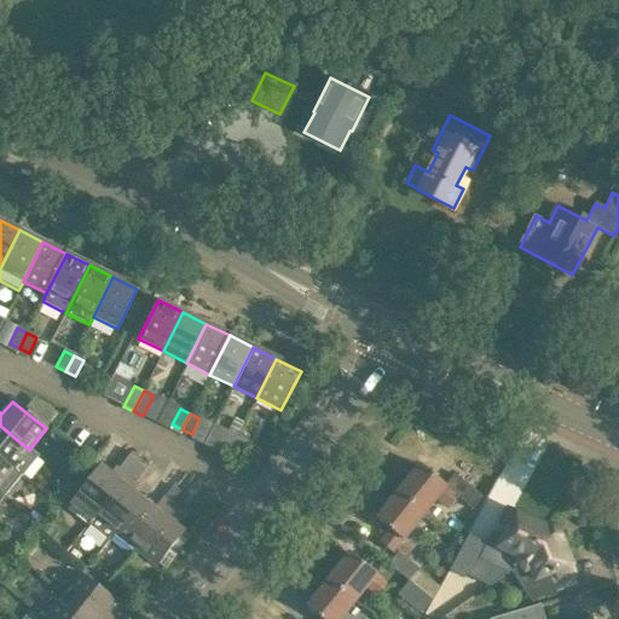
[(243,424),(235,420),(229,432),(237,437),(243,424)]
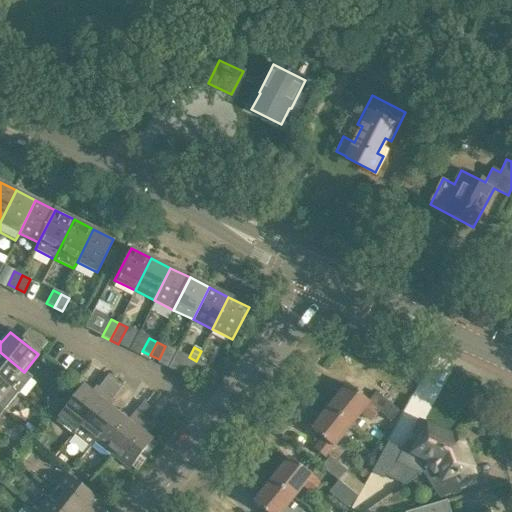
[(0,352),(0,380),(17,394),(19,395),(32,378),(24,372),(0,352)]
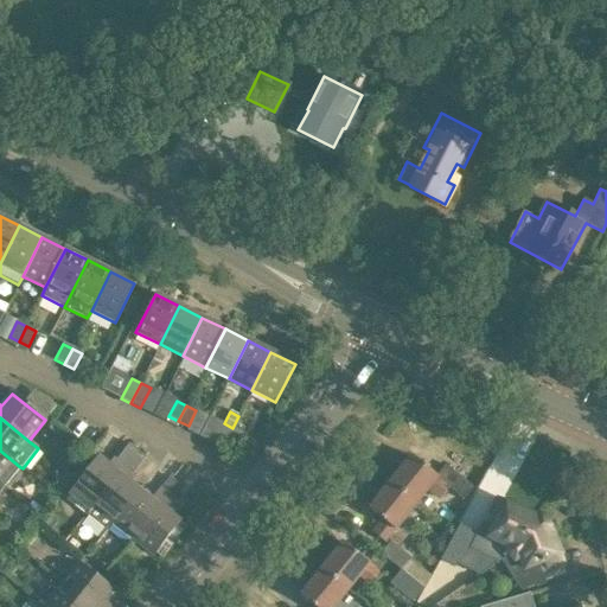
[(223,423),(215,440),(224,445),(232,428),(224,423),(223,423)]
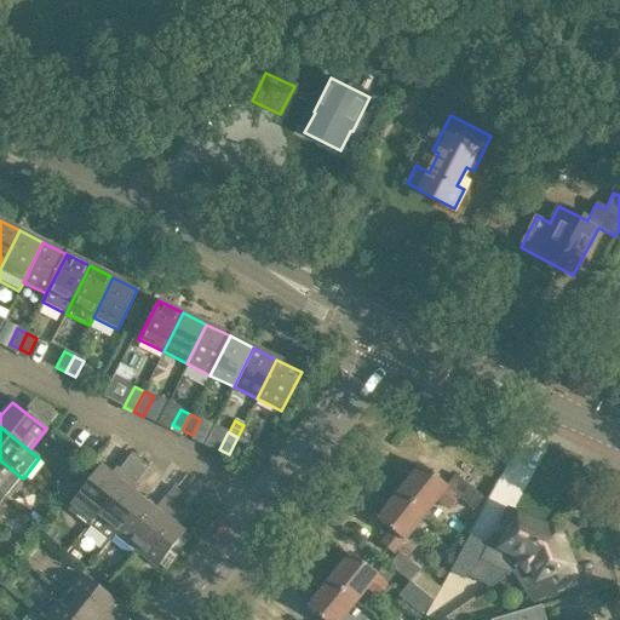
[(237,437),(229,454),(239,459),(247,442),(237,437)]
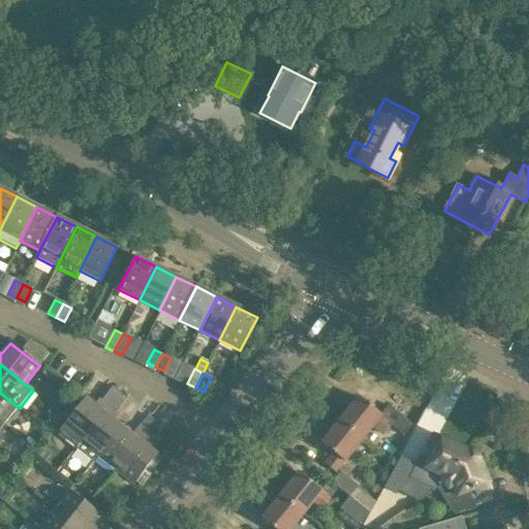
[(62,428),(57,435),(74,449),(81,442),(113,401),(120,393),(113,386),(99,403),(97,402),(94,405),(85,398),(62,428)]
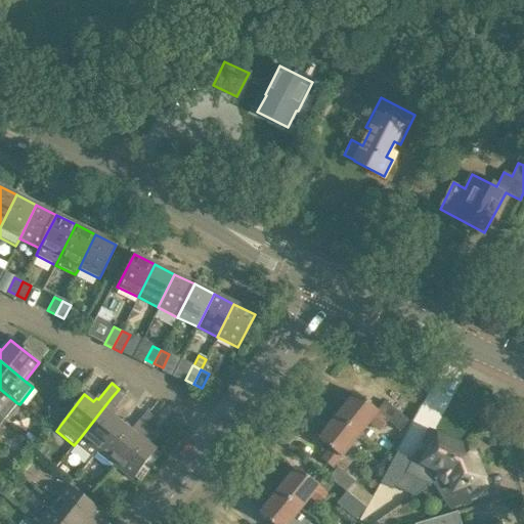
[(0,417),(4,421),(17,403),(0,389),(0,417)]
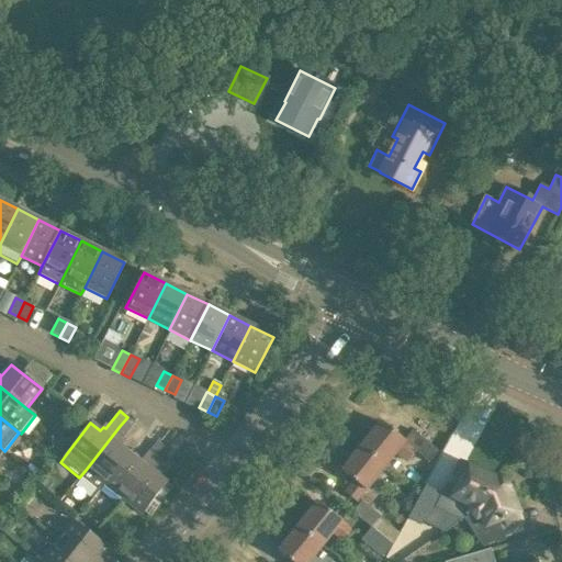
[(86,470),(79,478),(98,492),(103,484),(128,453),(120,447),(123,442),(121,440),(127,431),(135,423),(127,417),(120,426),(86,470)]
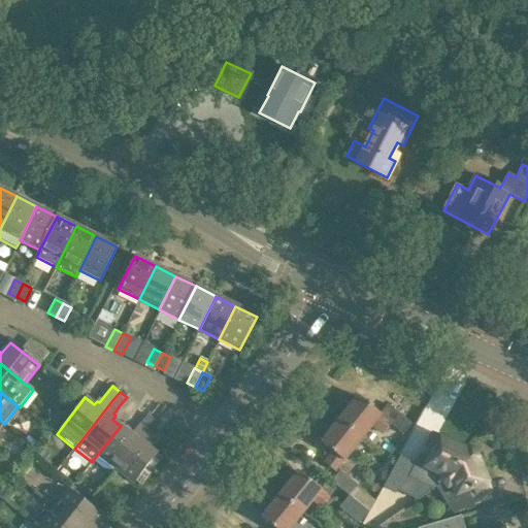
[(357,397),(338,420),(362,438),(371,426),(383,434),(390,425),(402,435),(411,424),(387,404),(378,415),(357,397)]
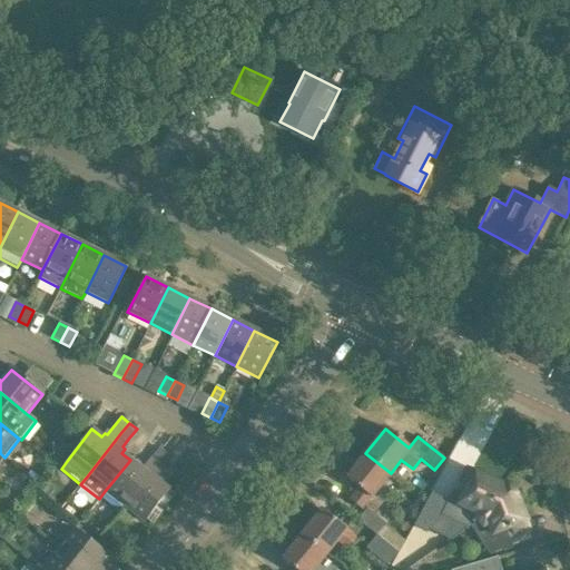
[(130,460),(105,491),(124,507),(159,462),(166,453),(160,448),(153,457),(151,455),(141,469),(130,460)]
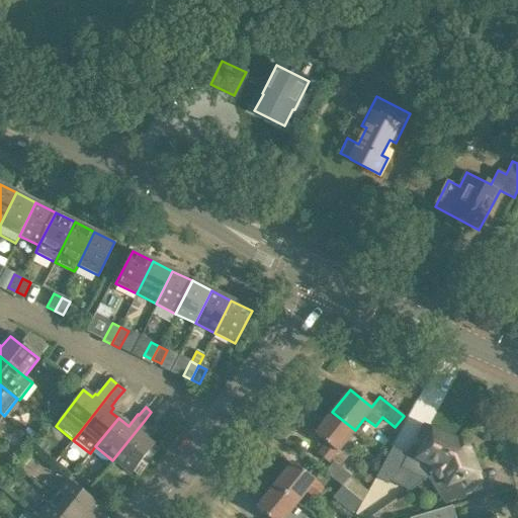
[(355,430),(332,412),(314,434),(326,444),(318,455),(327,462),(336,452),(337,452),(355,430)]
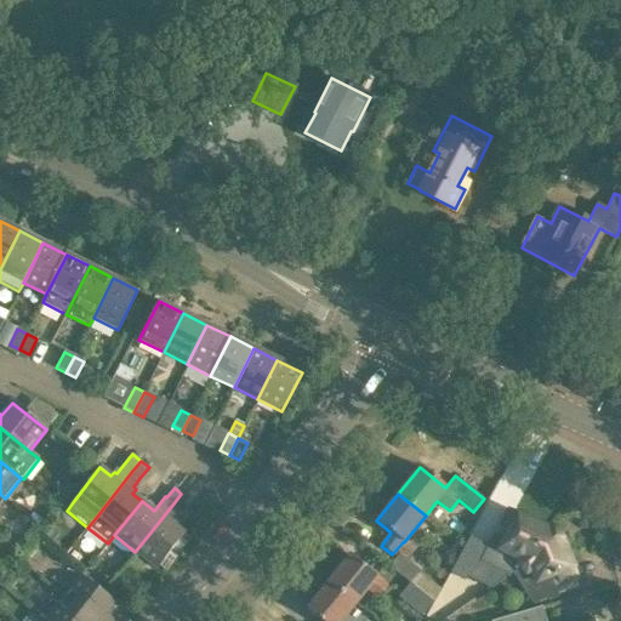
[(174,503),(135,552),(157,569),(184,534),(178,530),(171,524),(182,510),(181,508),(174,503)]
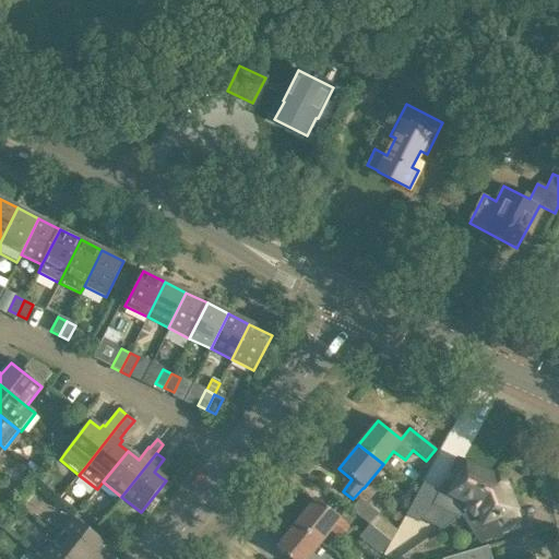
[(440,494),(433,508),(442,512),(443,510),(460,518),(461,516),(501,483),(498,479),(455,459),(455,461),(458,462),(452,475),(458,477),(448,497),(440,494)]
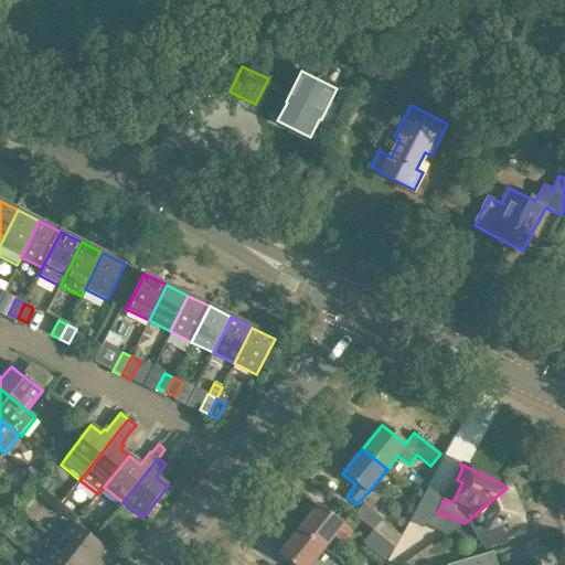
[(31,468),(28,471),(36,479),(40,475),(31,468)]
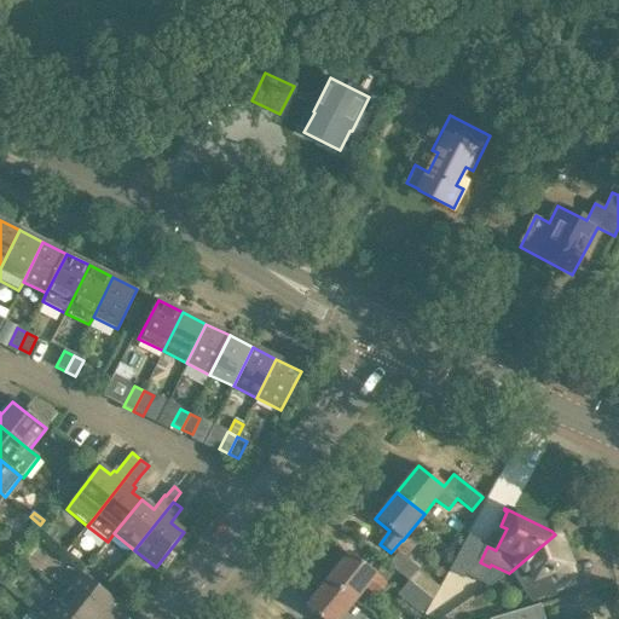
[(555,534),(510,572),(522,586),(533,603),(548,596),(549,599),(559,595),(554,582),(572,574),(573,577),(574,577),(559,539),(555,534)]
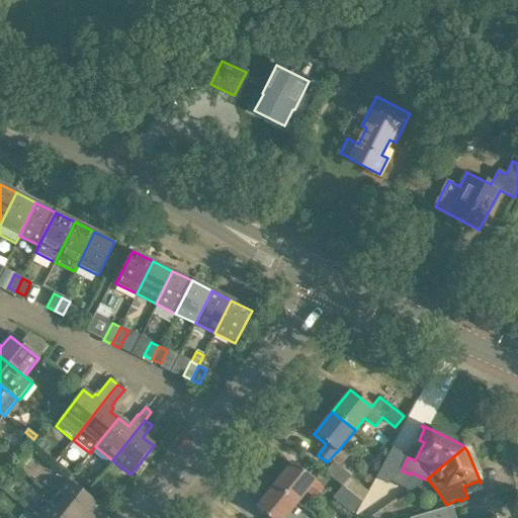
[(391,451),(374,480),(386,487),(403,457),(391,451)]
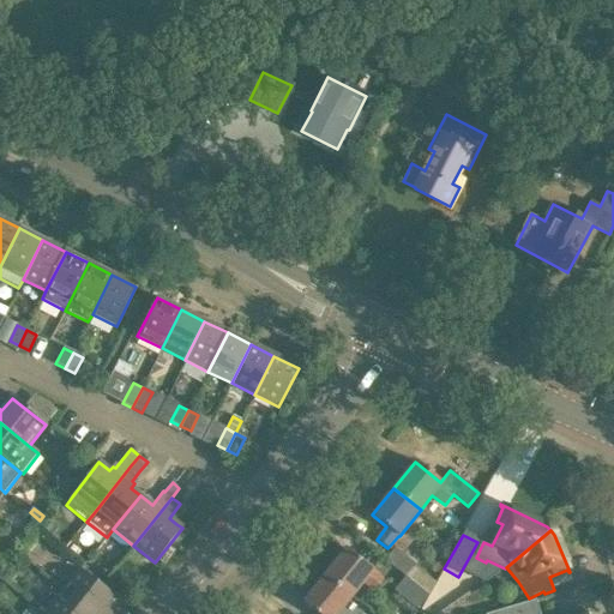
[(345,549),(324,576),(351,597),(363,583),(375,593),(385,582),(375,575),(372,571),(373,570),(345,549)]
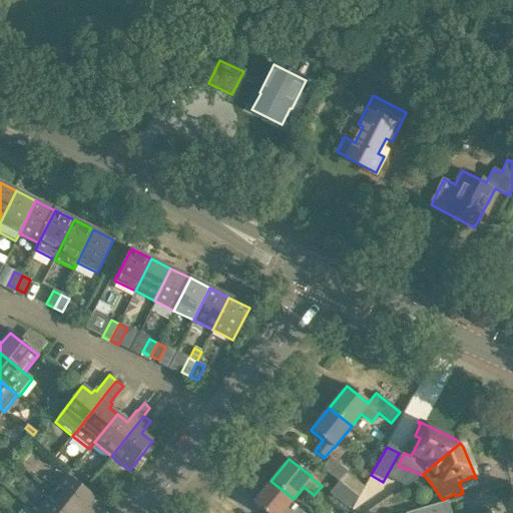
[(346,472),(337,483),(357,499),(366,488),(346,472)]
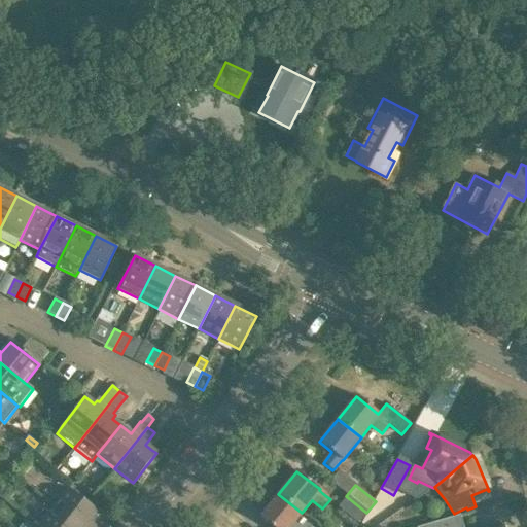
[(97,512),(68,488),(54,506),(78,526),(94,526),(89,523),(97,512)]
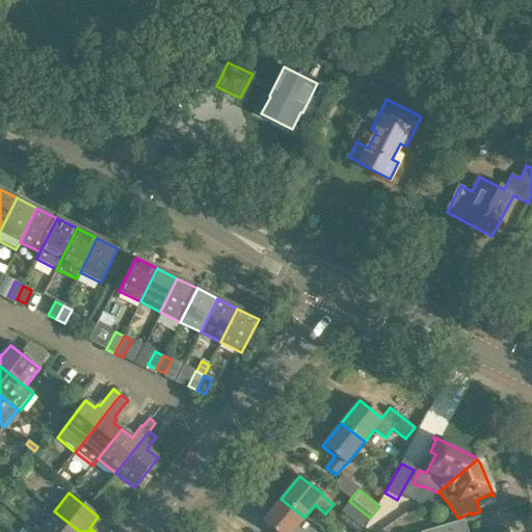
[(9,496),(6,501),(14,507),(17,502),(9,496)]
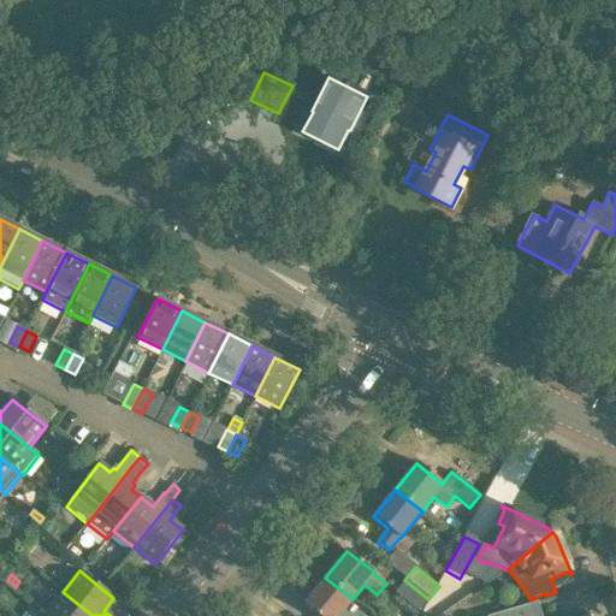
[(325,578),(303,605),(318,615),(338,615),(353,599),(325,578)]
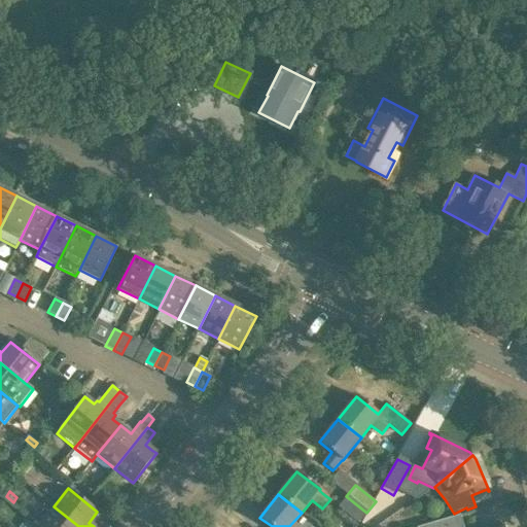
[(346,496),(338,507),(358,523),(366,513),(346,496)]
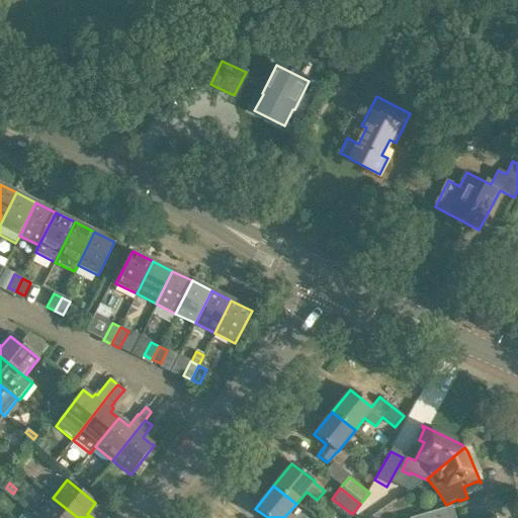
[(389,504),(383,497),(372,505),(377,512),(389,504)]
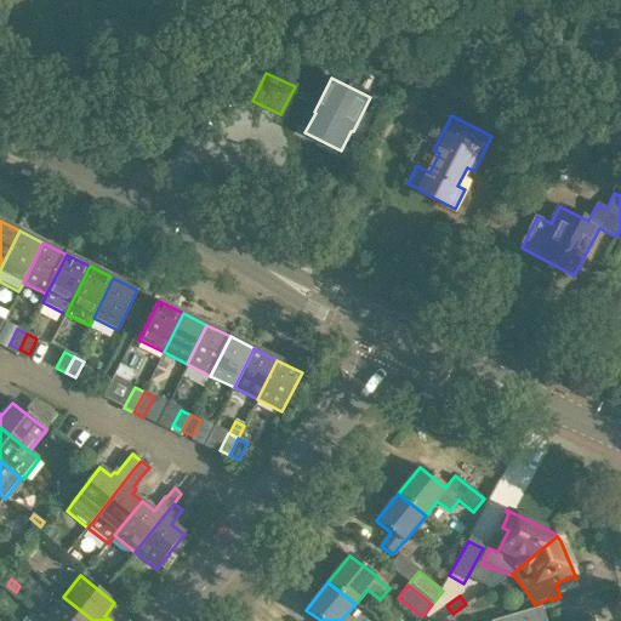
[(92,620),(63,597),(46,617),(51,620),(92,620)]
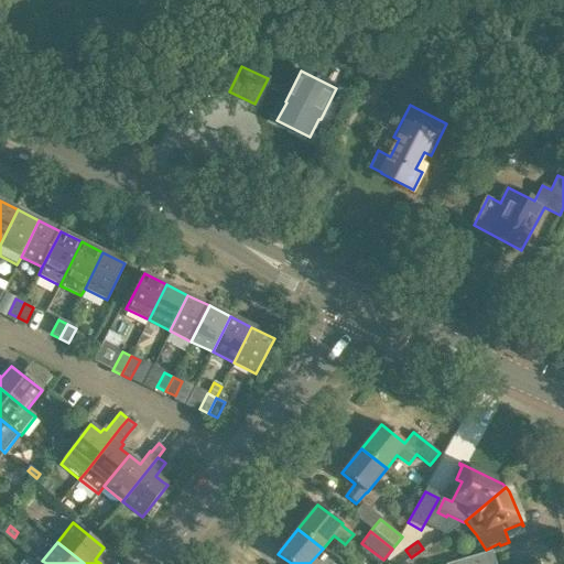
[(496,563),(492,552),(449,563),(533,563),(533,561),(521,563),(496,563)]
